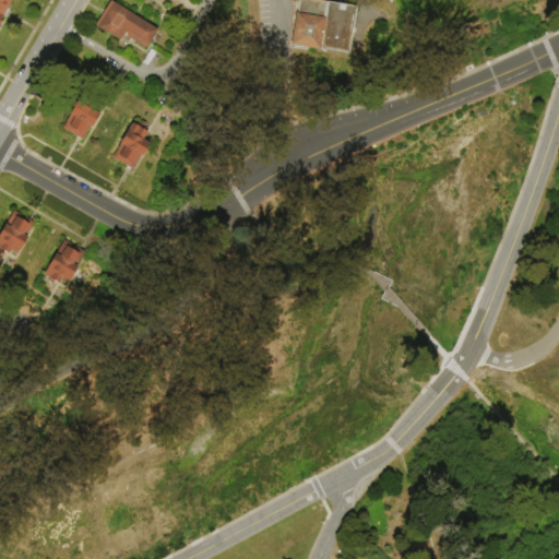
[(0,0),(12,0),(0,21),(2,24),(0,26),(0,0)]
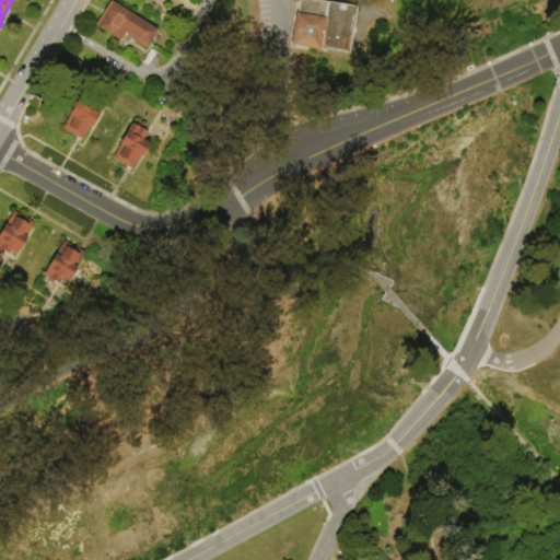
[(290,45),(295,0),(312,0),(358,7),(350,55),(290,45)]
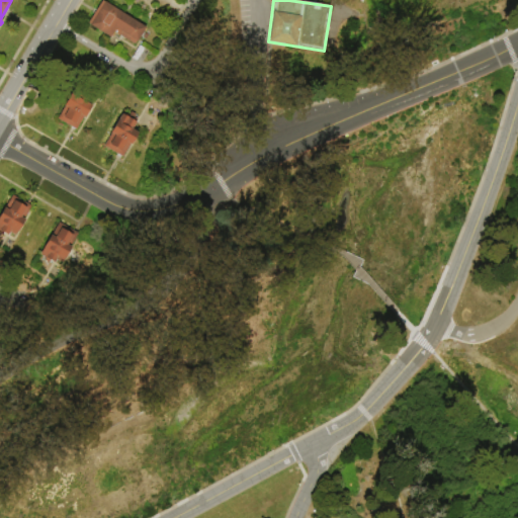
[(103,1),(105,2),(105,1),(126,14),(125,15),(147,28),(136,46),(120,35),(119,36),(114,33),(111,37),(89,23),(103,1)]
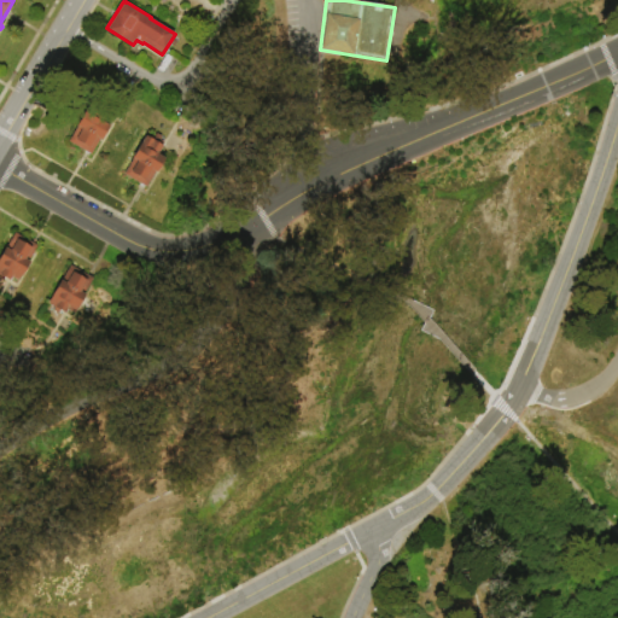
[(89,103),(109,114),(103,123),(110,127),(101,141),(99,140),(92,155),(69,143),(77,128),(76,128),(89,103)]
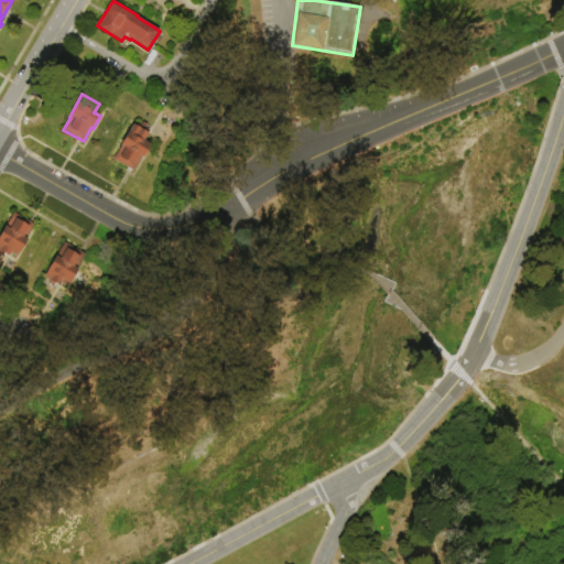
[(131,123),(150,133),(145,142),(151,144),(143,159),(141,158),(133,172),(114,160),(121,145),(120,144),(131,123)]
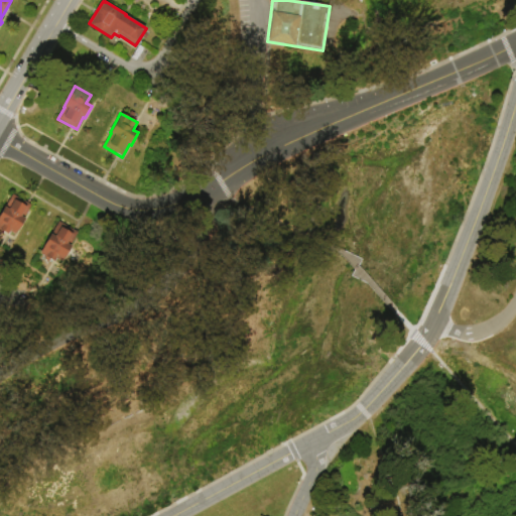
[(31,206),(24,219),(25,220),(18,233),(17,232),(15,235),(9,232),(7,235),(4,233),(3,235),(0,233),(0,214),(4,207),(6,208),(12,196),(31,206)]
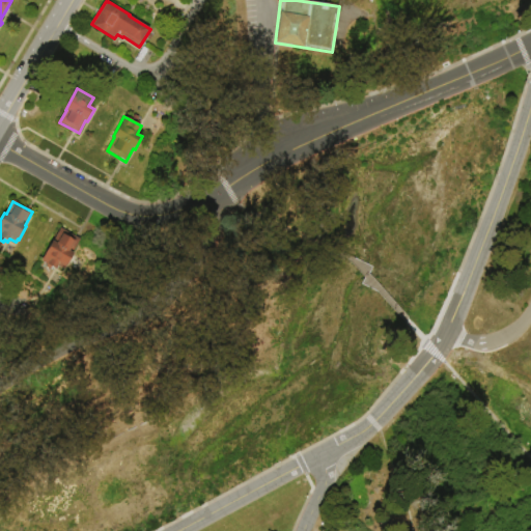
[(61,229),(80,241),(73,253),(74,254),(65,267),(64,266),(62,270),(58,267),(56,271),(51,268),(50,270),(46,268),(47,266),(42,261),(46,254),(45,254),(52,242),(53,242),(61,229)]
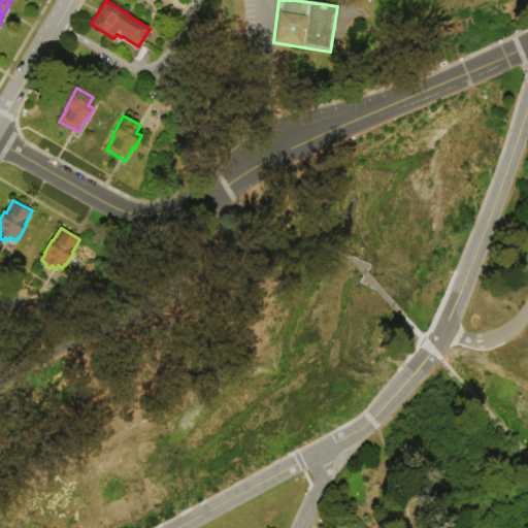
All buildings are outlined.
